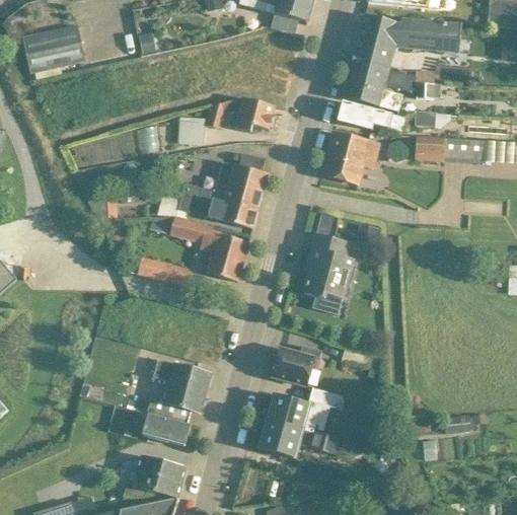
[(275,9),(307,18),(312,0),(262,0),(277,4),(275,9)]
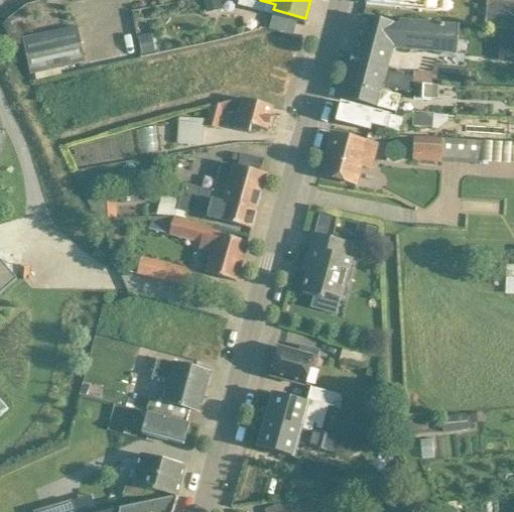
[(363,11),(358,31),(394,41),(400,21),(363,11)]
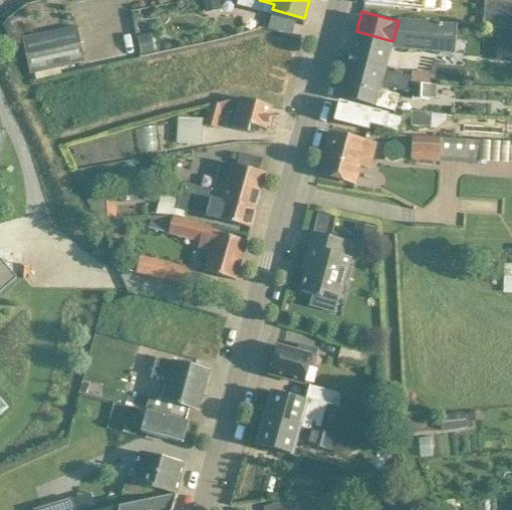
[(26,41),(34,71),(84,58),(76,28),(26,41)]
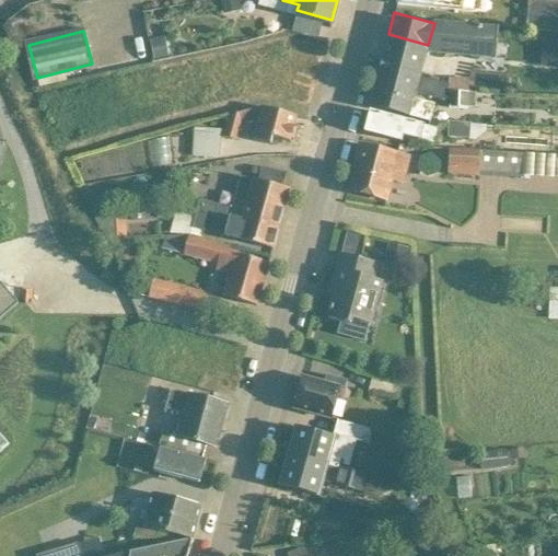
[(382,55),(422,66),(428,45),(388,34),(382,55)]
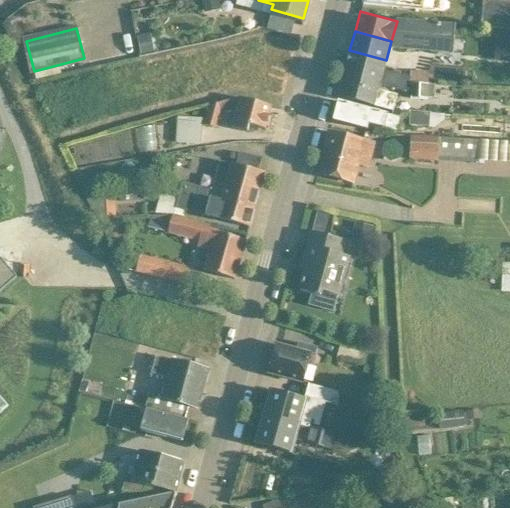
[(496,61),(509,60),(509,38),(496,38),(496,61)]
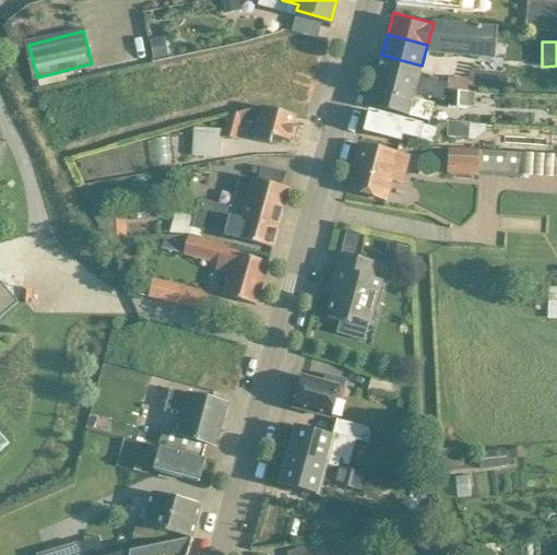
[(381,55),(375,78),(415,89),(422,66),(381,55)]
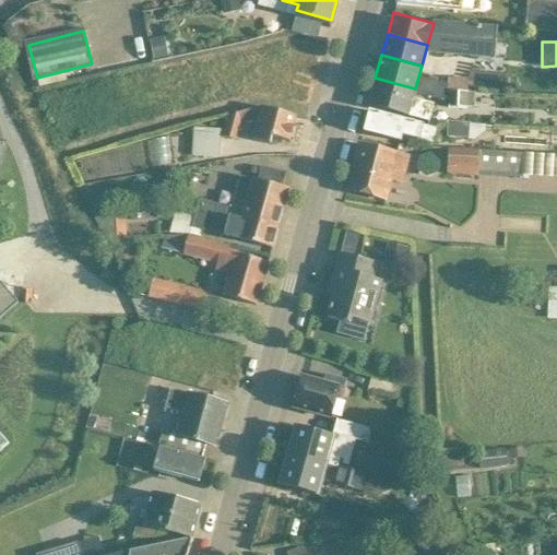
[(475,86),(474,66),(451,67),(452,87),(475,86)]
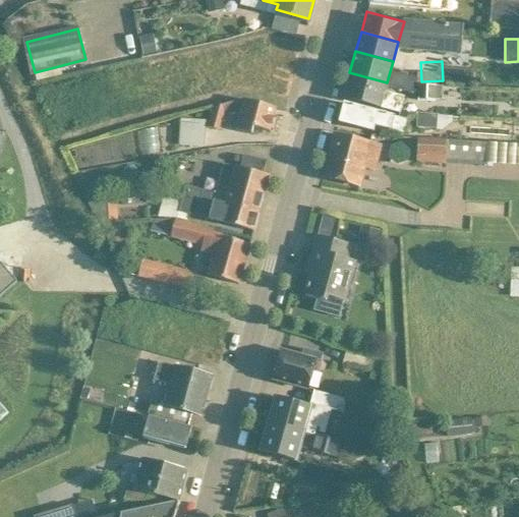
[(343,95),(381,106),(387,82),(349,72),(343,95)]
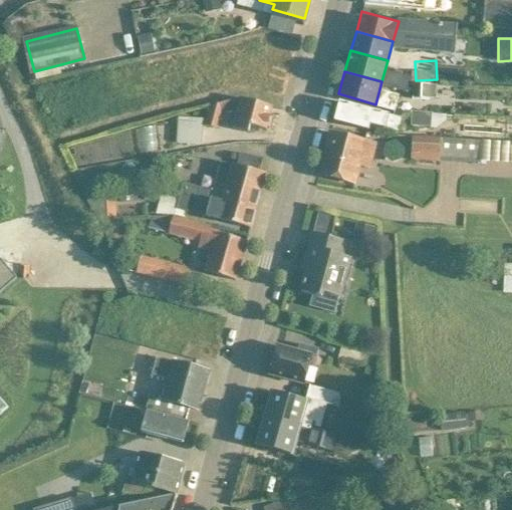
[(180,94),(180,123),(204,124),(204,95),(180,94)]
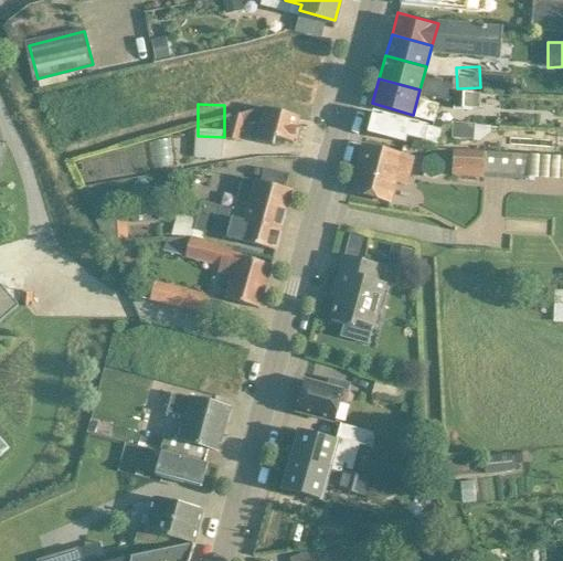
[(294,146),(301,116),(263,105),(255,136),(294,146)]
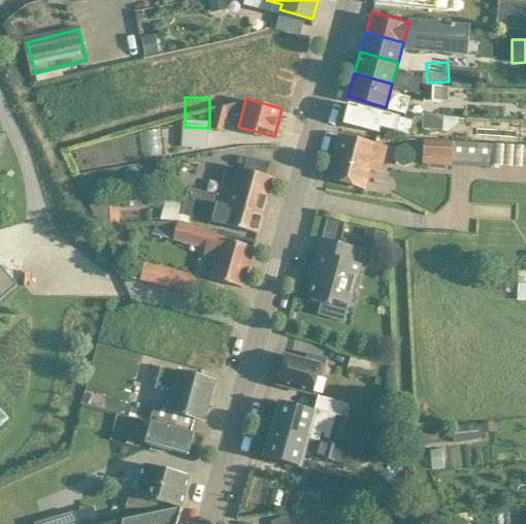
[(342,119),(379,129),(384,111),(348,101),(342,119)]
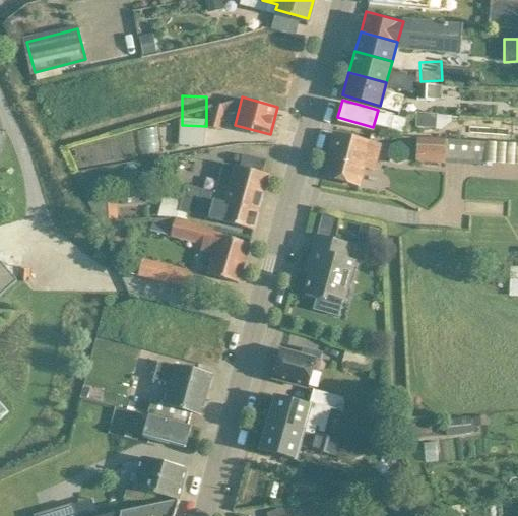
[(418,117),(417,140),(447,141),(448,118),(418,117)]
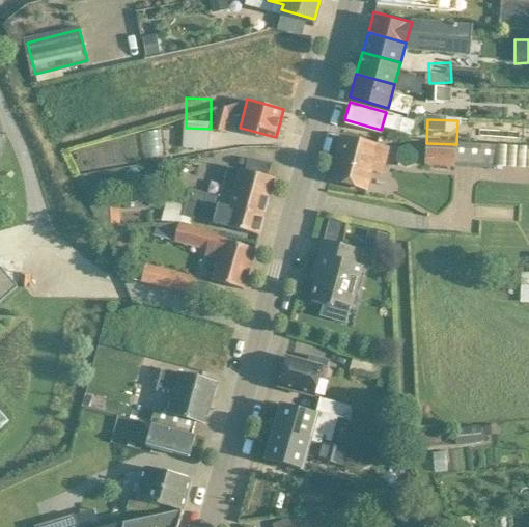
[(528,121),(463,122),(463,144),(490,144),(490,145),(528,144),(528,121)]
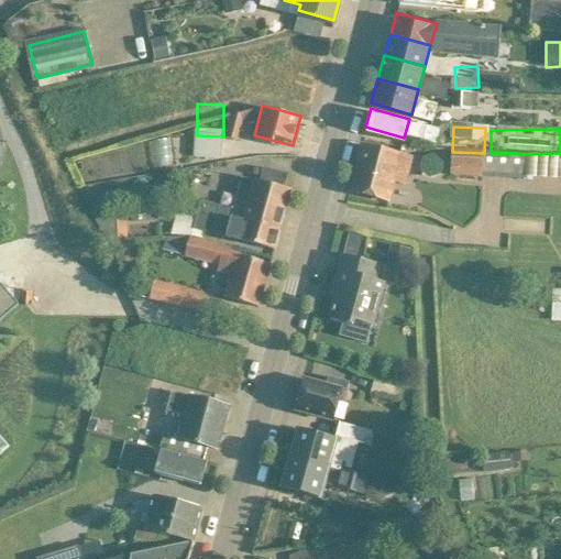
[(347,188),(388,198),(400,151),(359,141),(347,188)]
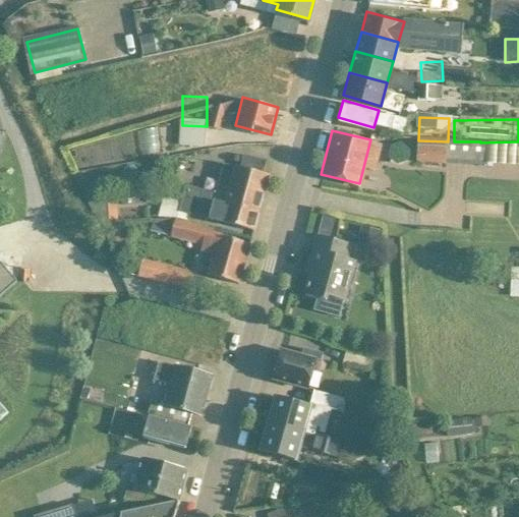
[(221,160),(213,191),(260,203),(267,171),(221,160)]
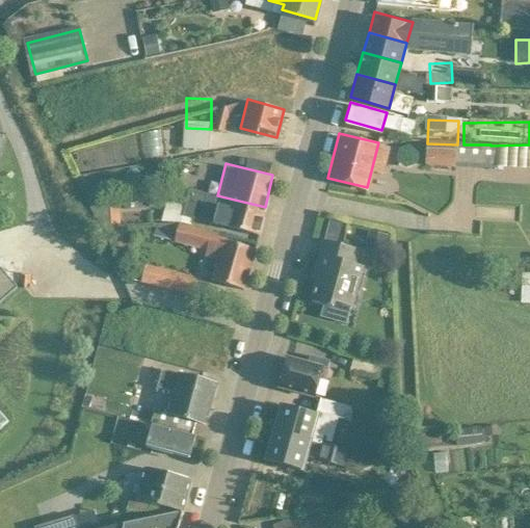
[(213,185),(216,174),(192,166),(185,191),(196,194),(201,182),(213,185)]
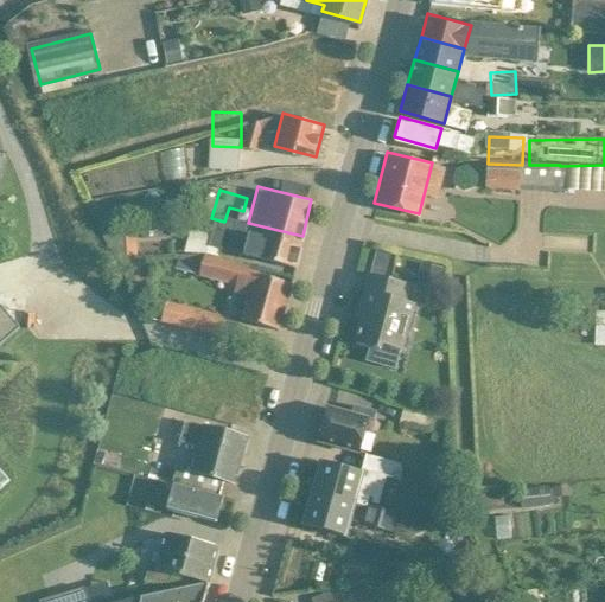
[(188,222),(208,226),(215,198),(195,193),(188,222)]
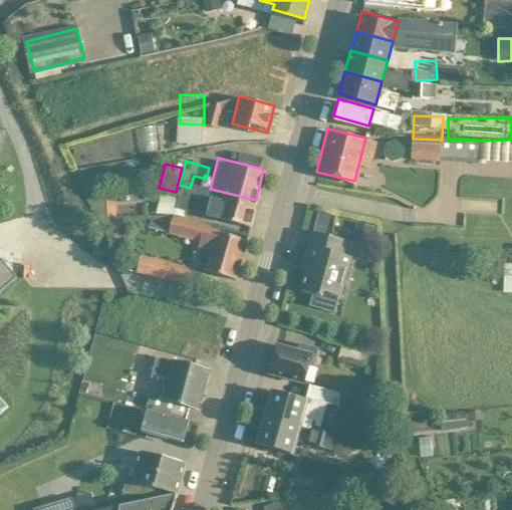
[(204,214),(250,225),(256,200),(210,189),(204,214)]
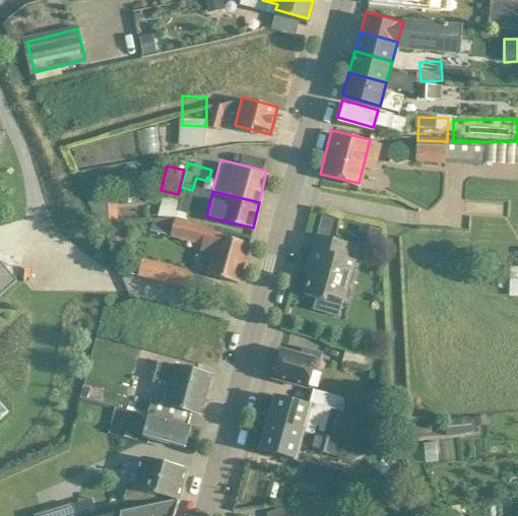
[(171,208),(173,194),(158,192),(156,206),(171,208)]
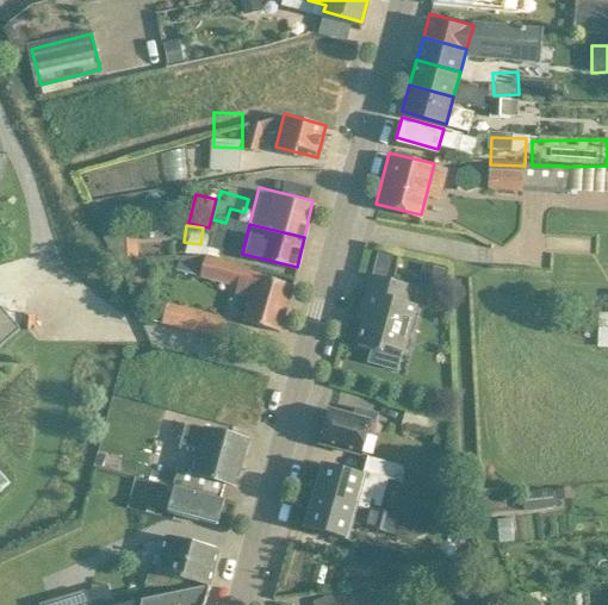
[(240,320),(280,330),(292,281),(253,272),(240,320)]
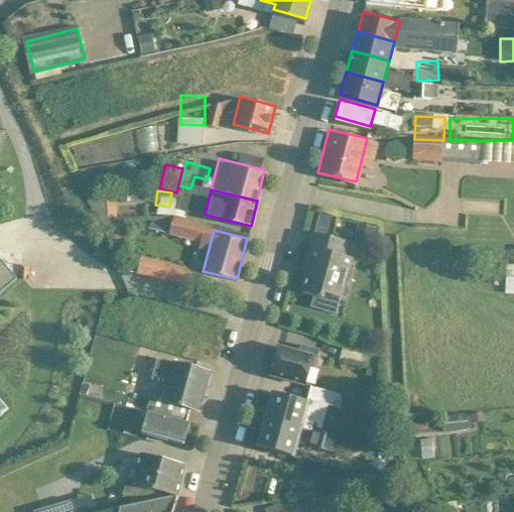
[(296,289),(340,299),(353,241),(309,232),(296,289)]
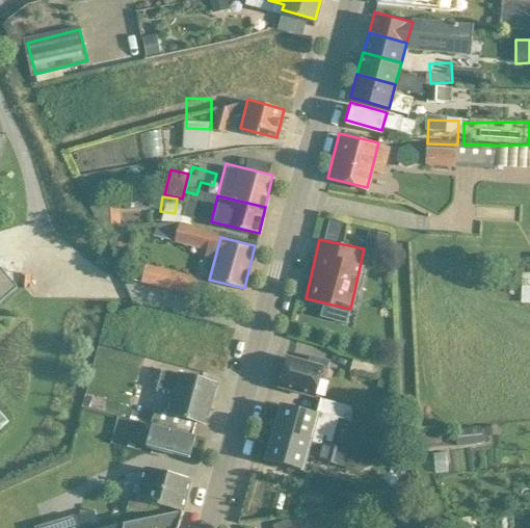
[(144,242),(144,259),(158,259),(158,242),(144,242)]
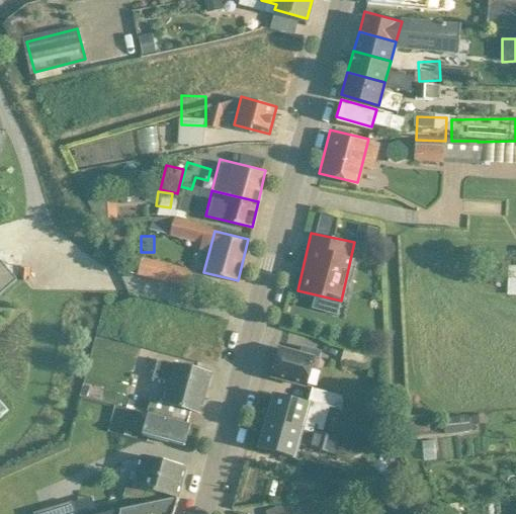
[(0,280),(12,270),(0,257),(0,413),(3,411),(0,407),(0,280)]
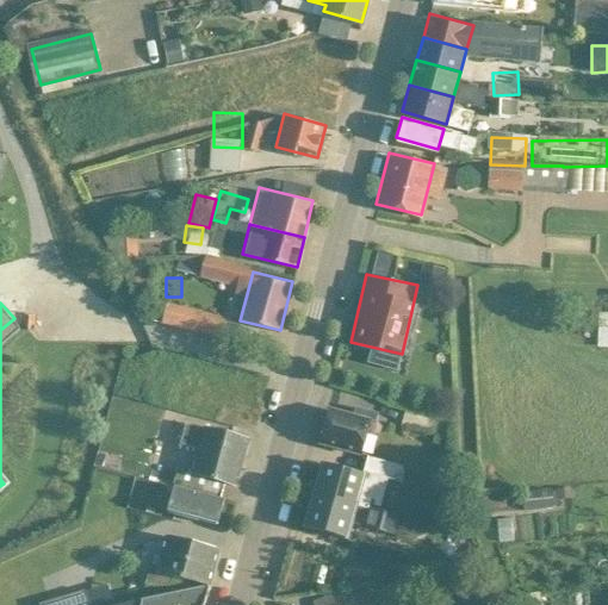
[(320,441),(363,454),(372,418),(330,405),(320,441)]
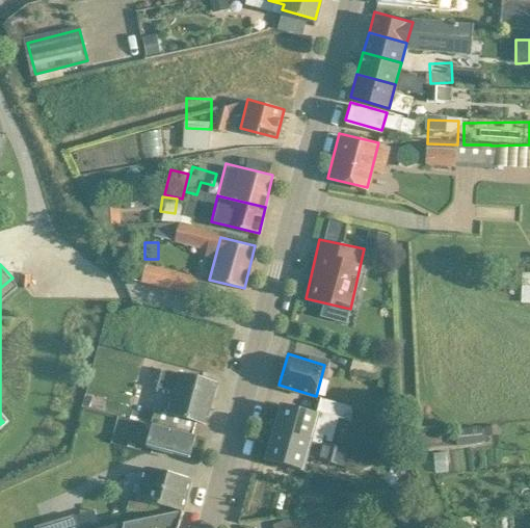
[(165,411),(207,422),(217,381),(177,370),(165,411)]
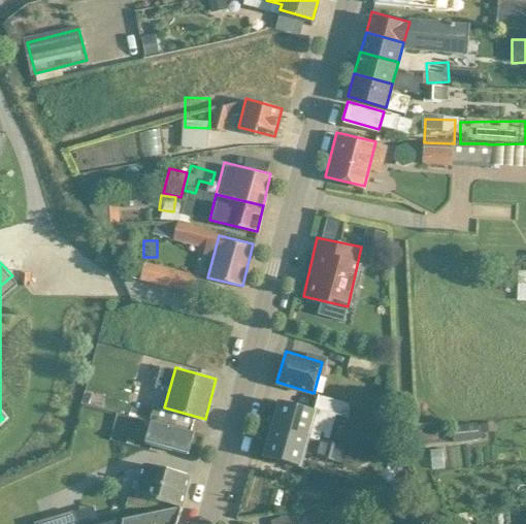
[(276,399),(269,427),(307,437),(316,411),(276,399)]
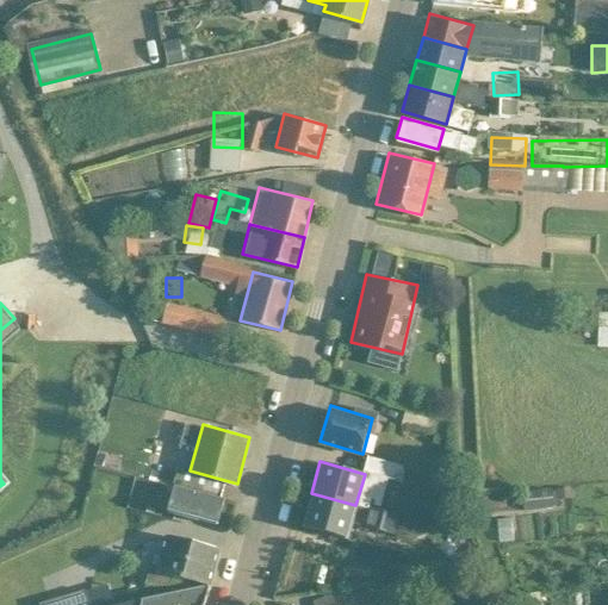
[(167,507),(218,522),(225,498),(174,484),(167,507)]
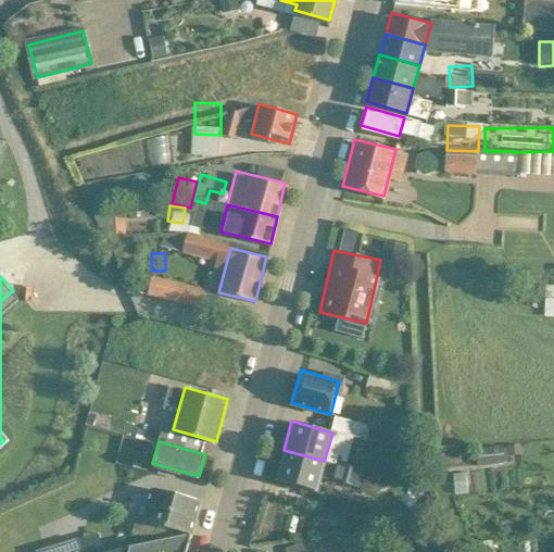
[(502,474),(502,447),(456,447),(457,474),(502,474)]
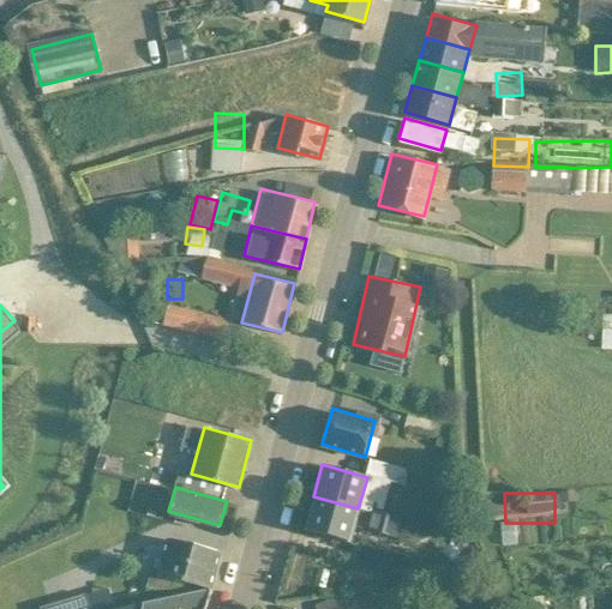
[(304,528),(348,541),(358,508),(313,496),(304,528)]
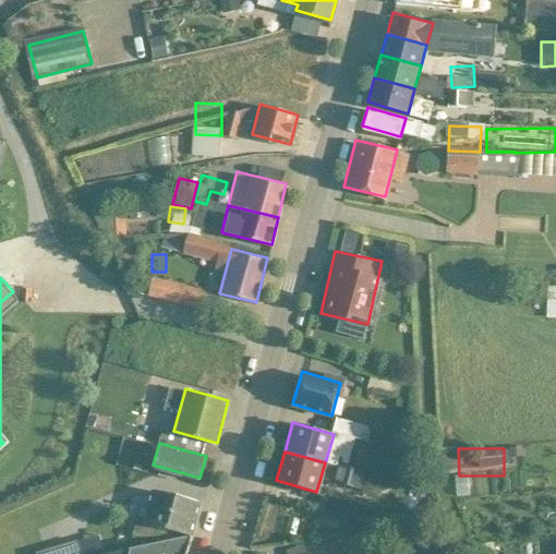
[(337,473),(329,493),(350,502),(358,482),(337,473)]
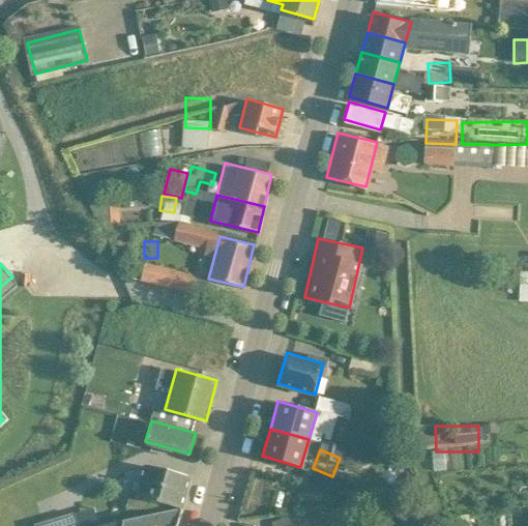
[(135,493),(181,508),(191,479),(144,464),(135,493)]
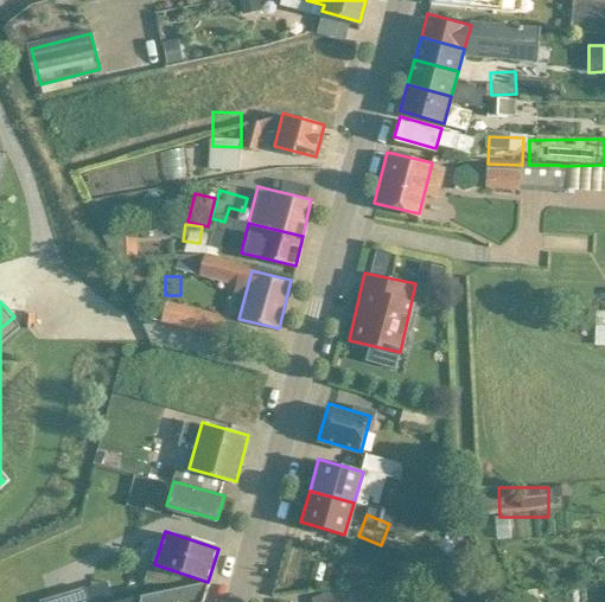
[(50,596),(93,582),(84,559),(43,574),(50,596)]
